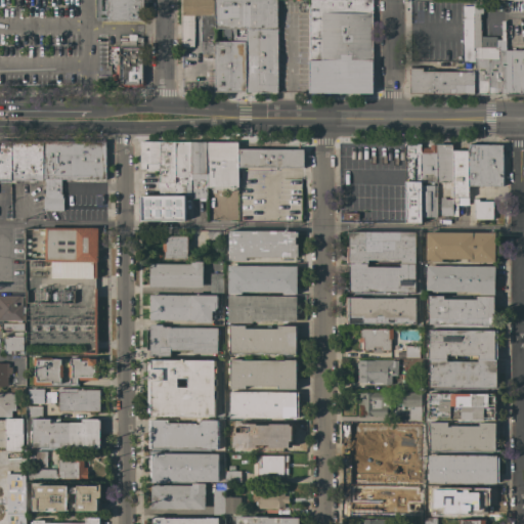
[(143,0),(143,20),(106,20),(106,0),(143,0)]
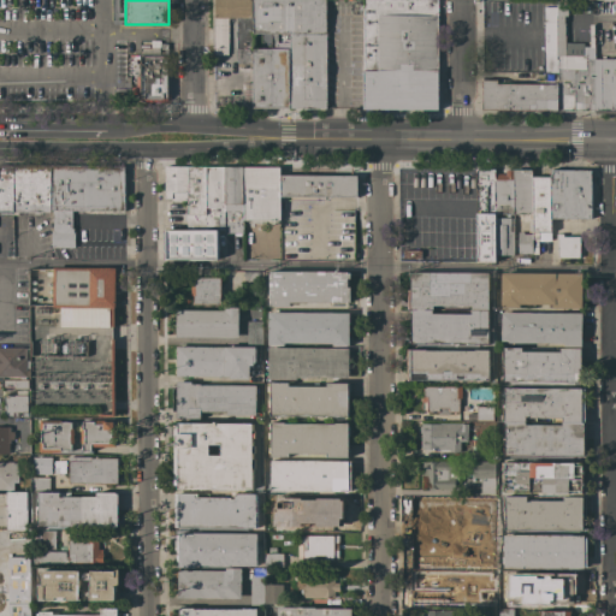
[(236,64),(237,18),(214,18),(214,0),(252,0),(252,33),(252,34),(252,48),(252,64),(236,64)]
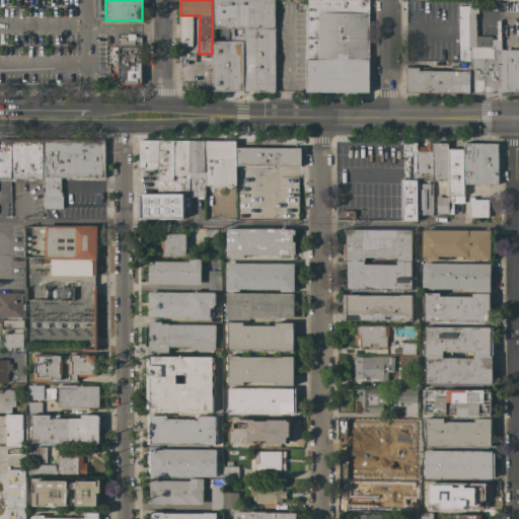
[(244,27),(212,27),(212,0),(275,0),(275,91),(245,91),(244,27)]
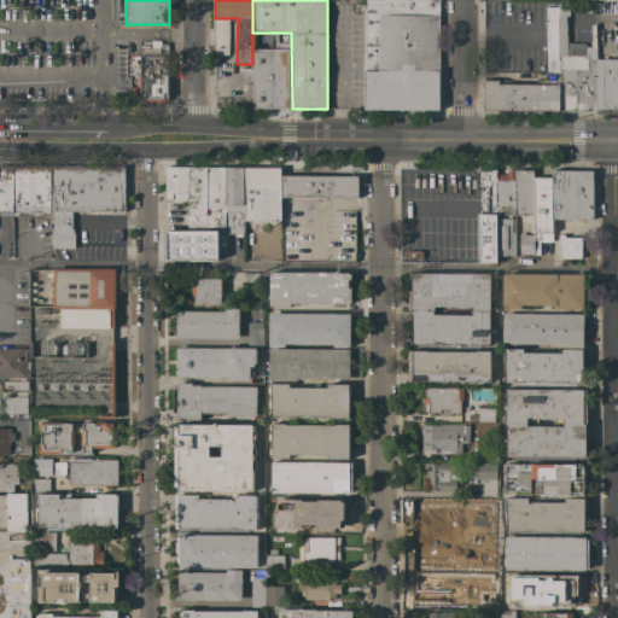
[(438,0),(439,110),(363,110),(363,0),(438,0)]
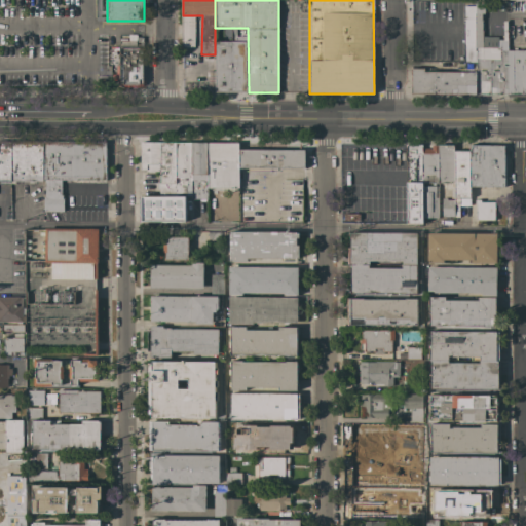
[(475,0),(484,0),(484,13),(482,13),(482,47),(497,47),(497,40),(502,40),(502,41),(506,41),(508,50),(512,50),(513,95),(476,95),(475,62),(475,6),(475,0)]
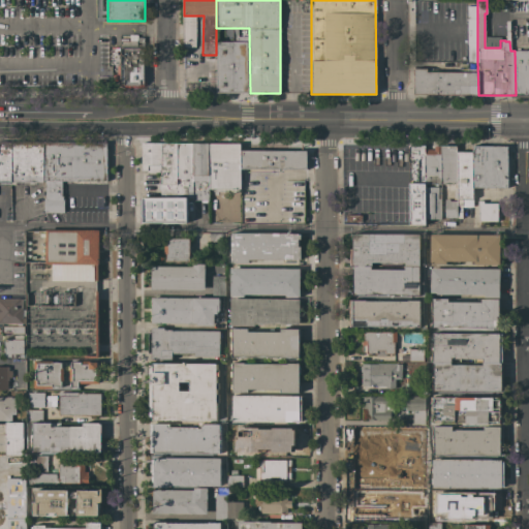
[(467,62),(466,6),(477,6),(477,62),(467,62)]
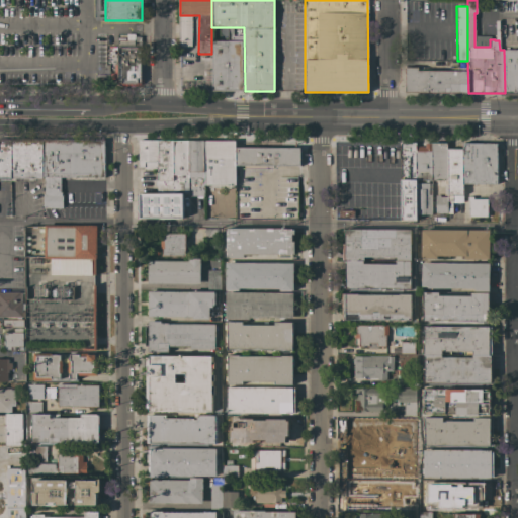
[(211,91),(211,89),(211,71),(211,54),(211,40),(228,40),(228,28),(211,28),(211,27),(244,27),(245,91),(211,91)]
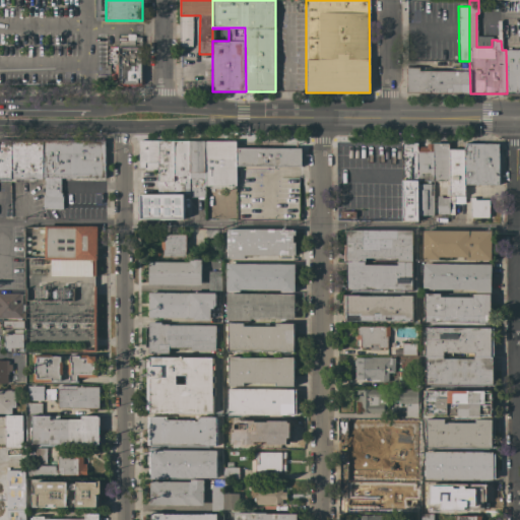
[(110,65),(110,50),(117,50),(117,46),(118,46),(118,39),(126,39),(126,41),(127,41),(127,35),(135,35),(135,37),(141,37),(141,85),(137,85),(138,86),(122,86),(122,85),(119,85),(119,83),(116,83),(116,79),(111,79),(111,73),(115,73),(115,65),(110,65)]
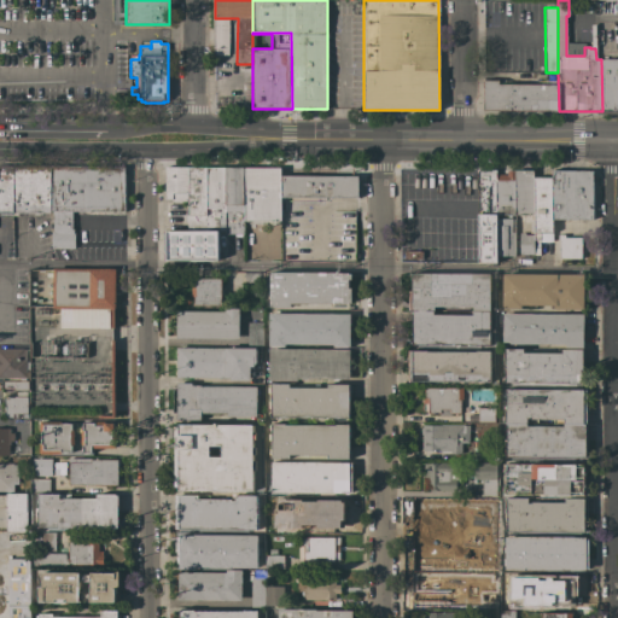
[(601,59),(617,59),(617,111),(602,111),(601,59)]
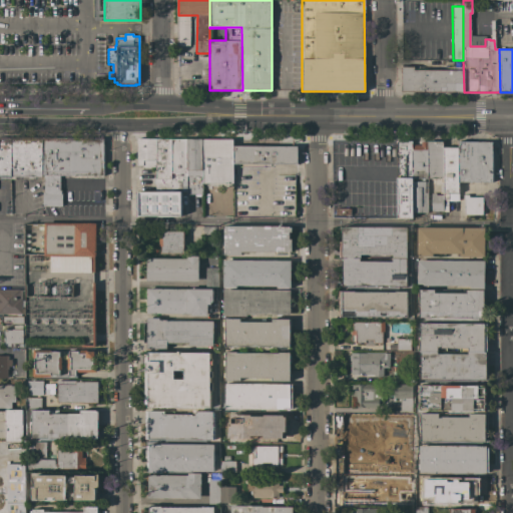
[(464,92),(401,91),(401,66),(414,66),(414,69),(453,69),(453,60),(463,60),(464,92)]
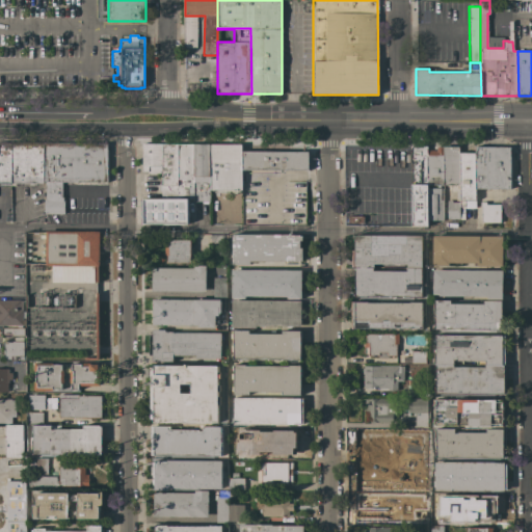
[(12,183),(0,183),(0,142),(12,143),(12,183)]
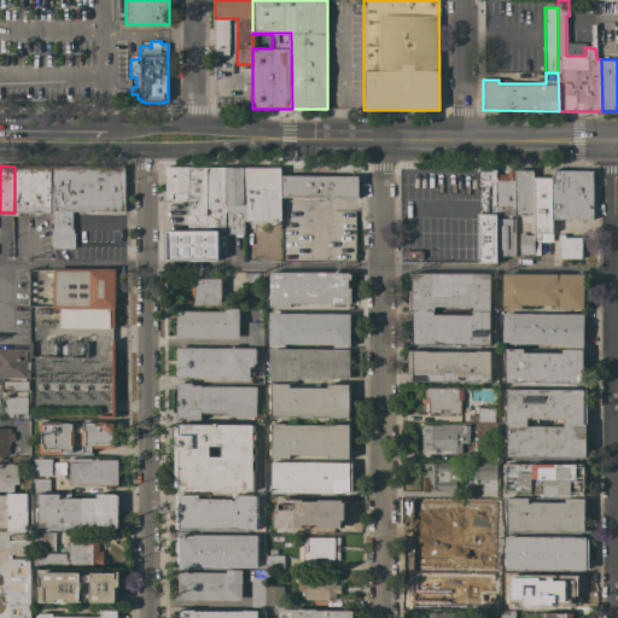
[(124,165),(124,211),(71,211),(71,229),(73,229),(73,233),(74,233),(75,249),(51,249),(51,229),(52,229),(52,211),(52,167),(124,165)]
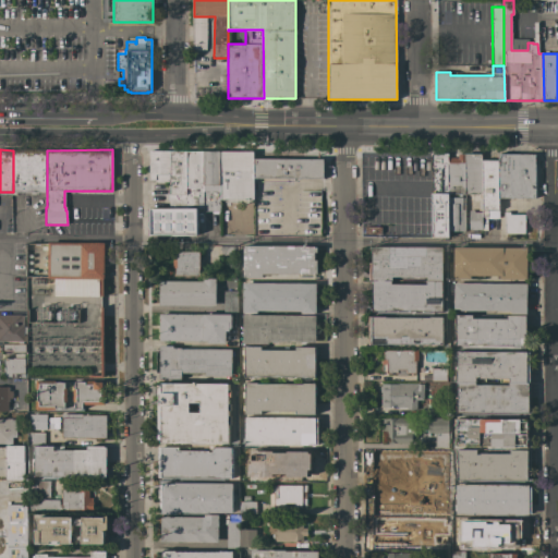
[(47,191),(45,191),(45,192),(13,192),(13,150),(47,150),(47,191)]
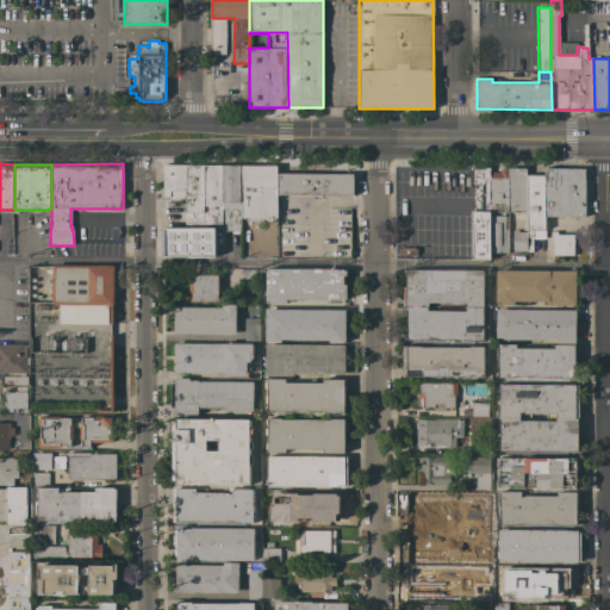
[(185,199),(169,199),(169,197),(163,197),(163,166),(185,166),(185,199)]
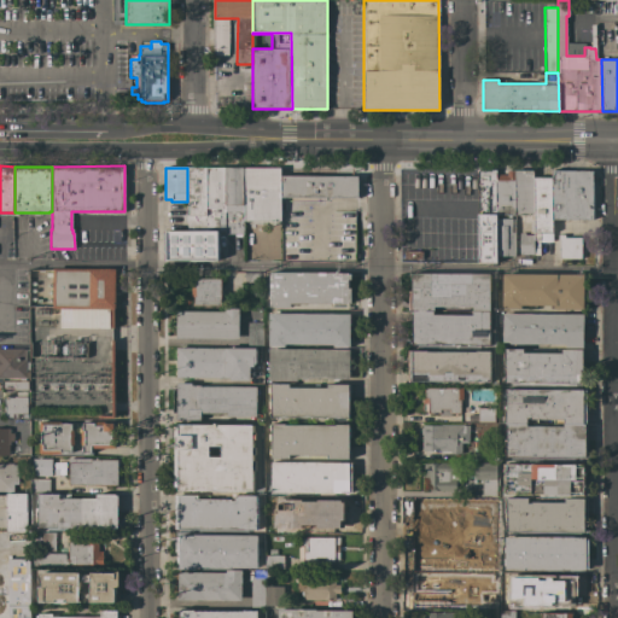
[(209,231),(187,231),(187,202),(187,168),(209,168),(209,231)]
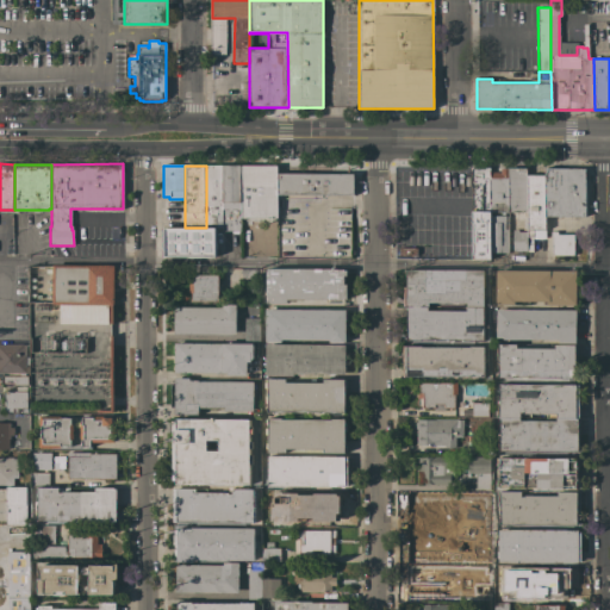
[(222,228),(215,228),(206,228),(206,166),(222,166),(222,228)]
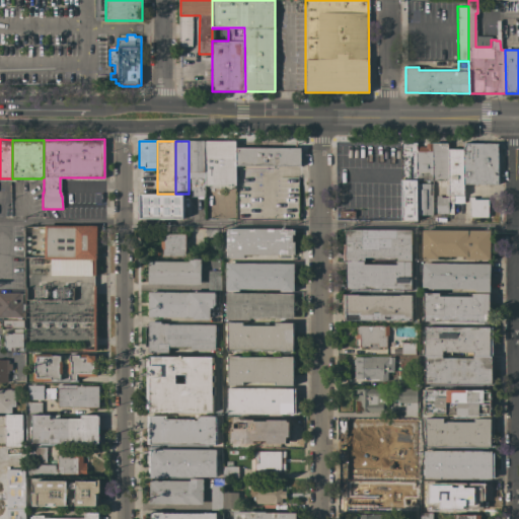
[(204,184),(204,197),(189,197),(189,194),(189,141),(206,141),(206,184),(204,184)]
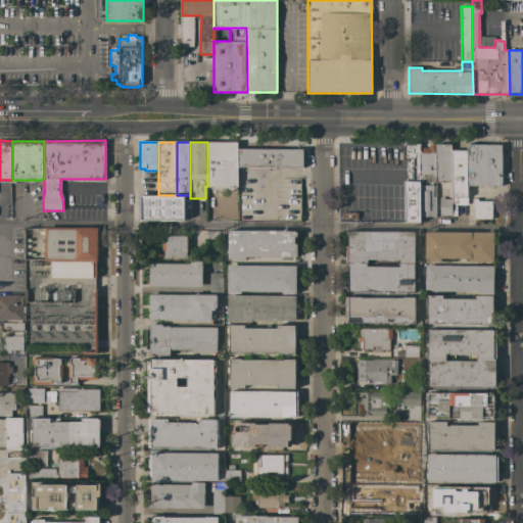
[(207,142),(237,142),(237,149),(237,168),(237,186),(207,186),(207,142)]
